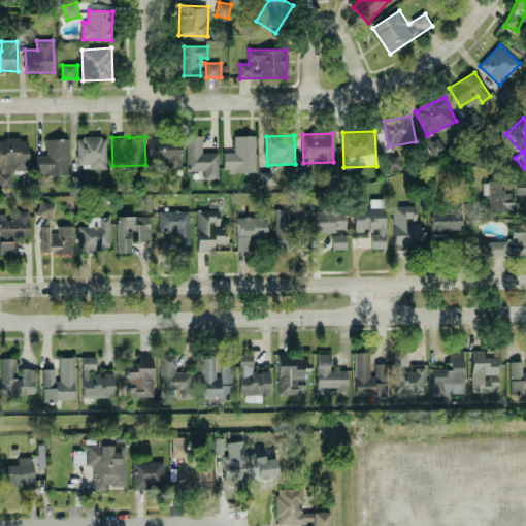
[(220,179),(219,153),(203,153),(202,136),(187,136),(188,171),(204,171),(205,179),(220,179)]
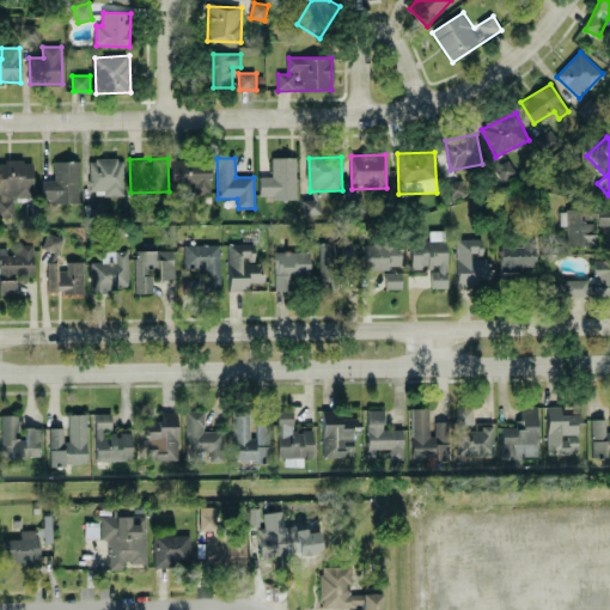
[(261,177),(261,199),(298,197),(297,158),(273,158),(273,177),(261,177)]
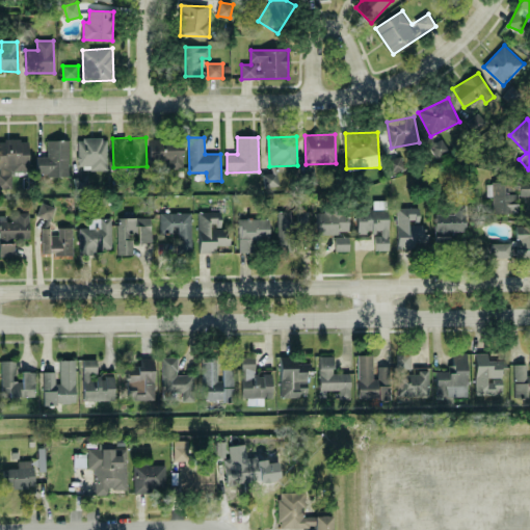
[(79,166),(89,165),(89,170),(108,170),(107,138),(79,139),(79,166)]
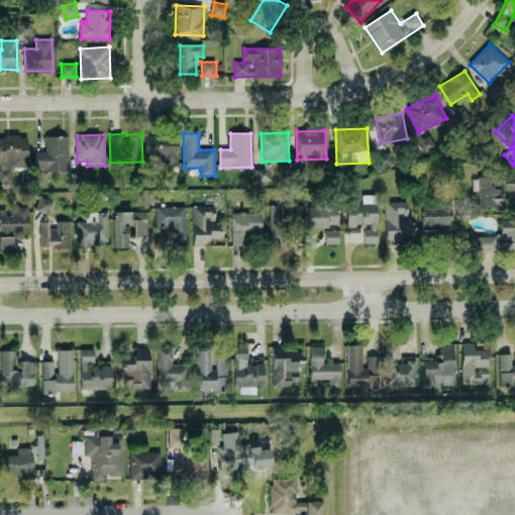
[(145,135),(146,164),(179,163),(178,134),(145,135)]
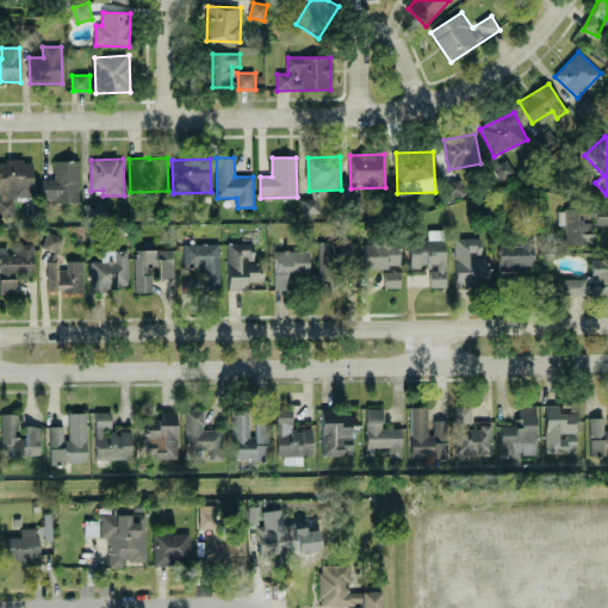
[(33,161),(0,161),(0,215),(14,216),(14,198),(33,198),(33,161)]
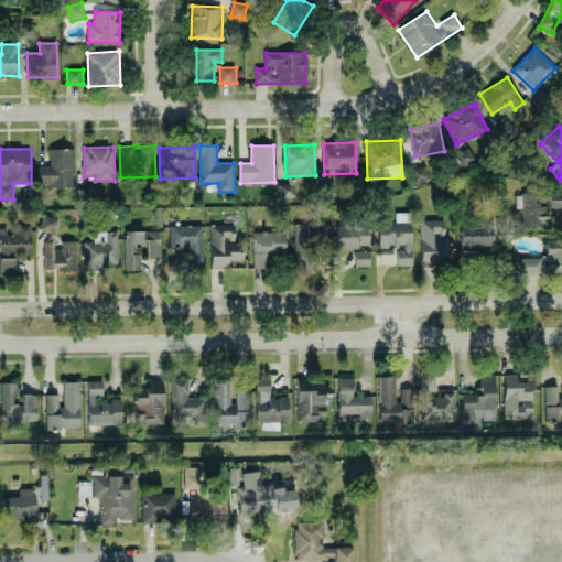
[(74,185),(73,149),(51,149),(51,166),(41,166),(41,186),(74,185)]
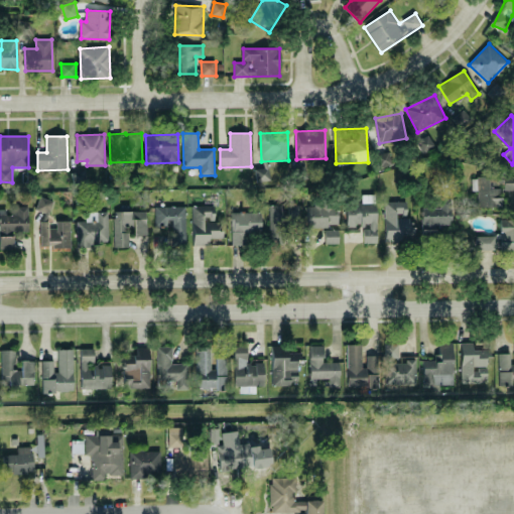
[(256,180),(270,180),(270,168),(257,168),(256,180)]
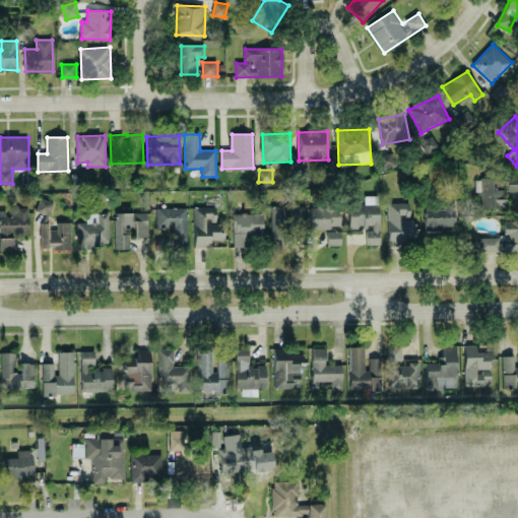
[(74,173),(74,185),(87,185),(87,173),(74,173)]
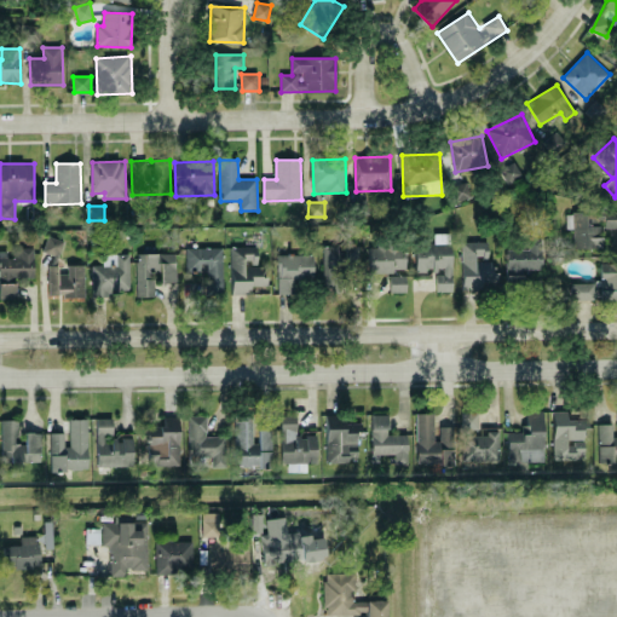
[(616,211),(568,212),(568,229),(576,229),(576,249),(604,248),(604,229),(616,228),(616,211)]
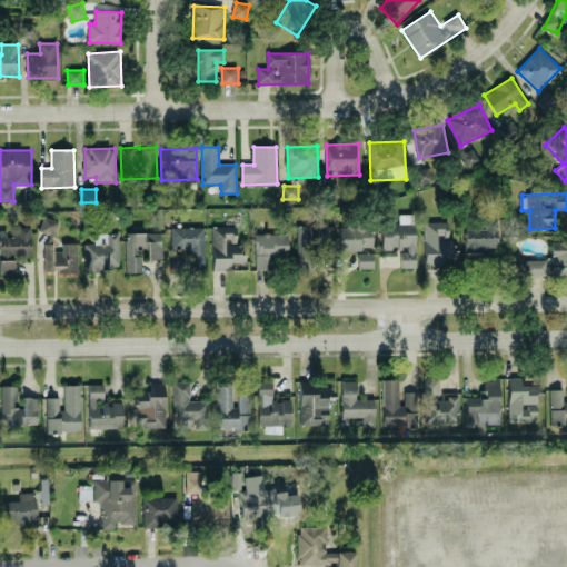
[(416,268),(416,215),(400,215),(400,224),(383,224),(383,249),(401,249),(401,268),(416,268)]
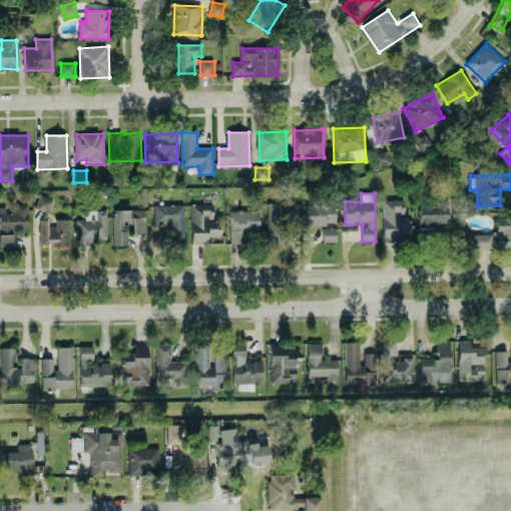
[(53,199),(40,195),(36,209),(49,212),(53,199)]
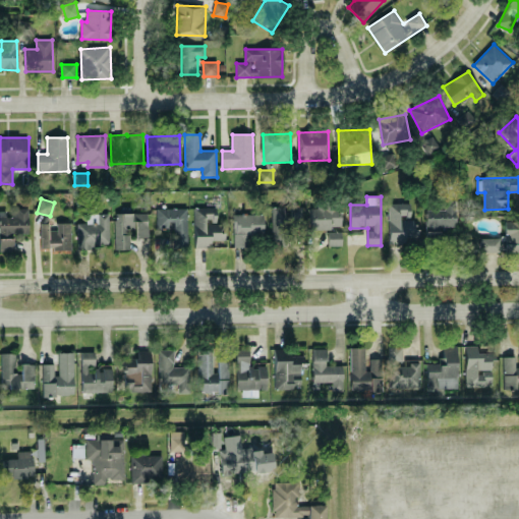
[(457,200),(446,200),(446,210),(426,210),(427,239),(442,239),(441,227),(457,226),(457,200)]
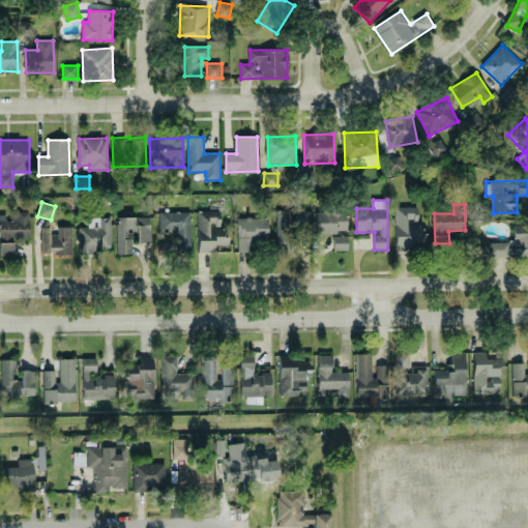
[(419,207),(396,207),(397,248),(413,248),(413,242),(427,242),(427,233),(419,233),(419,207)]
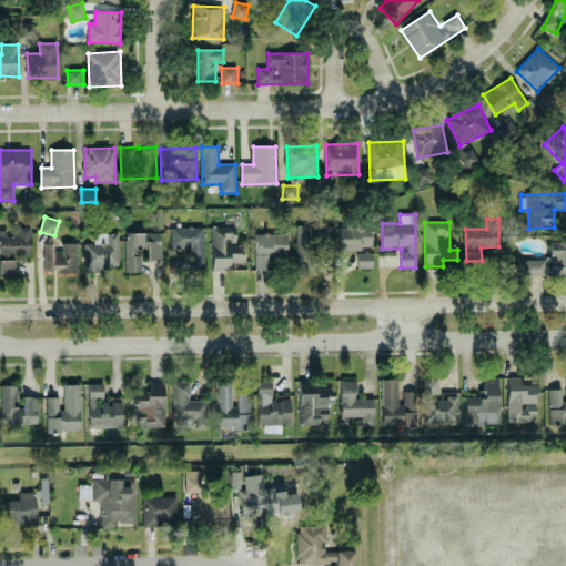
[(311,225),(297,226),(297,262),(317,262),(317,249),(331,249),(331,224),(317,224),(317,235),(312,235),(311,225)]
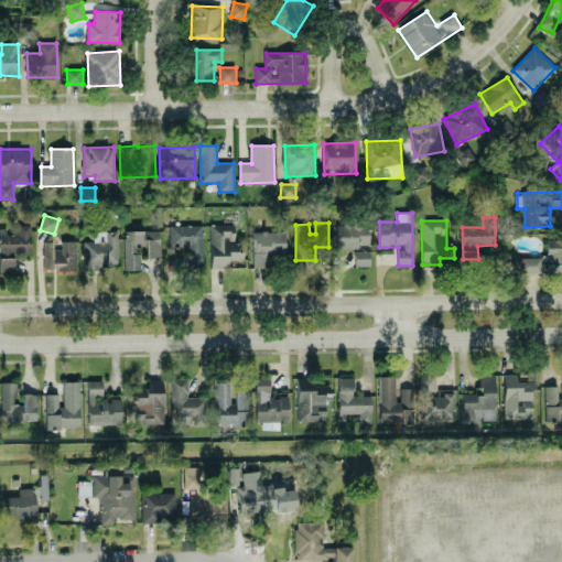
[(211,225),(212,269),(229,268),(229,261),(244,260),(244,252),(238,252),(238,241),(235,241),(235,225),(211,225)]
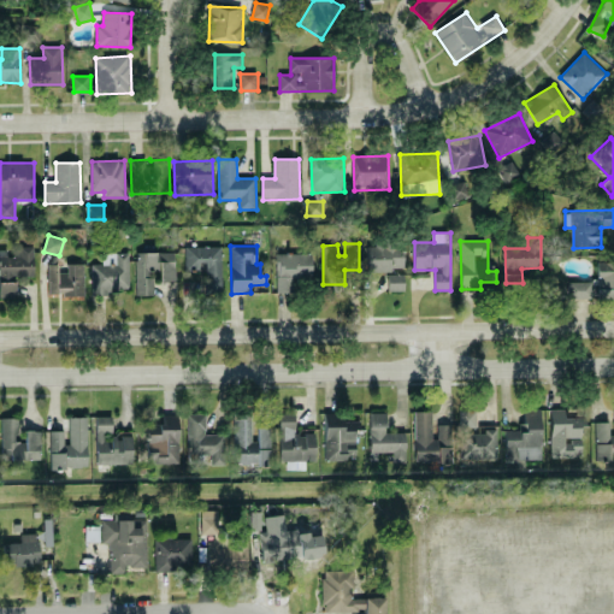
[(405,270),(405,246),(369,247),(370,271),(405,270)]
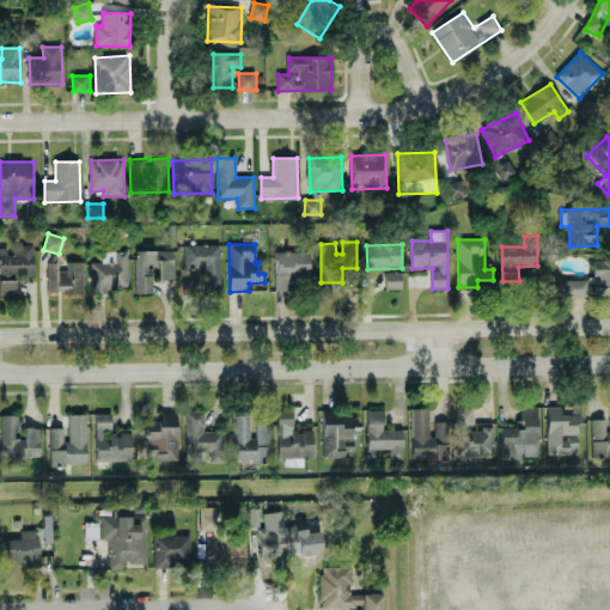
[(34,245),(19,245),(20,252),(0,251),(0,294),(17,296),(16,276),(35,276),(34,245)]
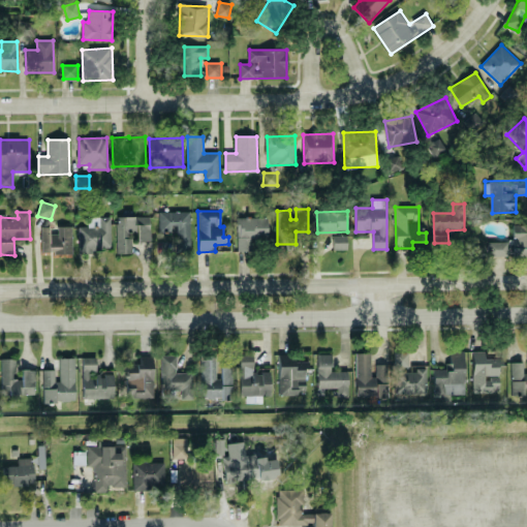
[(191,212),(160,212),(160,231),(176,231),(175,249),(190,250),(191,212)]
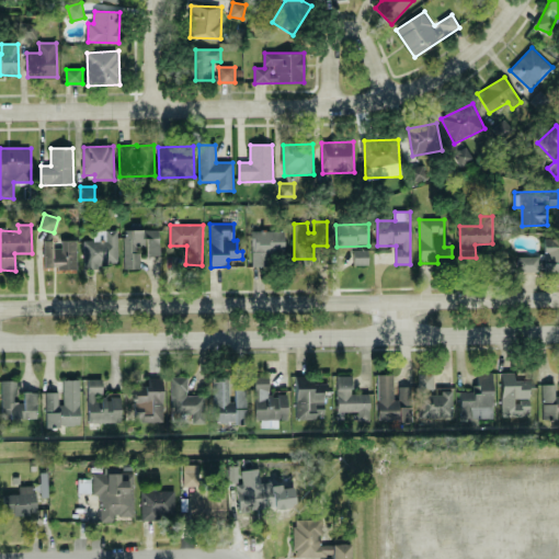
[(160,229),(124,230),(125,269),(143,269),(143,257),(160,257),(160,229)]
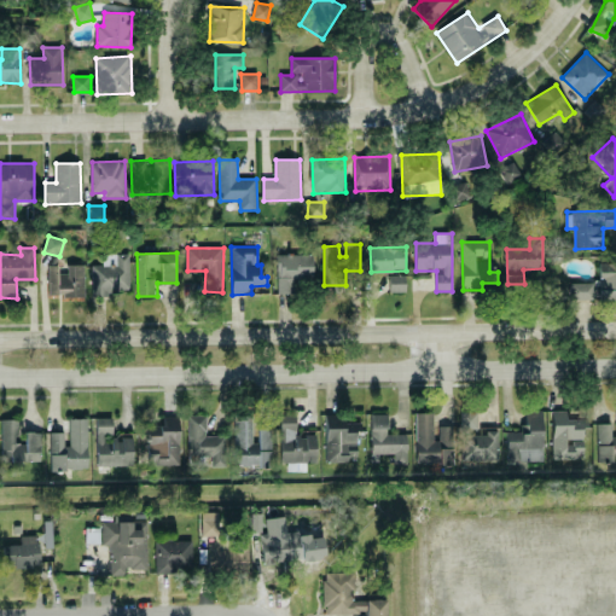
[(93,266),(93,295),(131,294),(131,254),(104,255),(104,265),(93,266)]
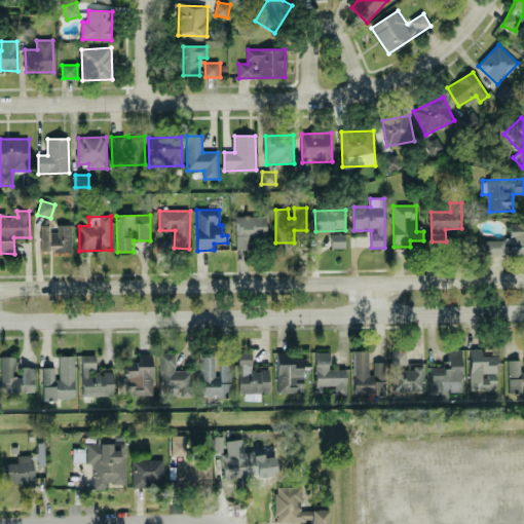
[(267,217),(237,216),(236,250),(250,251),(251,236),(266,237),(267,217)]
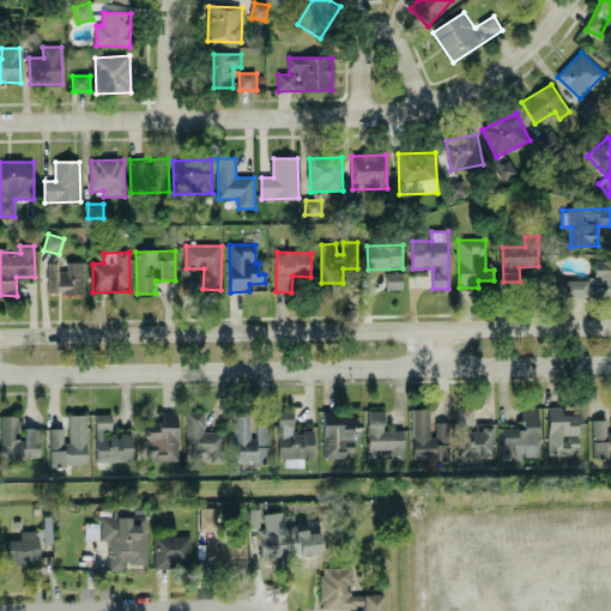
[(610,260),(596,261),(596,297),(610,296),(610,260)]
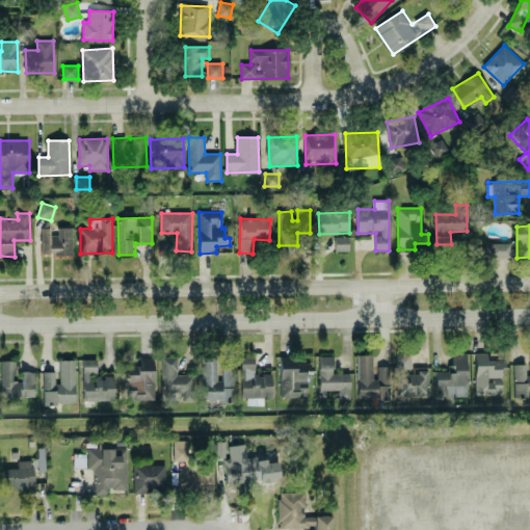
[(58,229),(59,235),(50,236),(50,229),(42,229),(43,256),(74,255),(73,229),(58,229)]
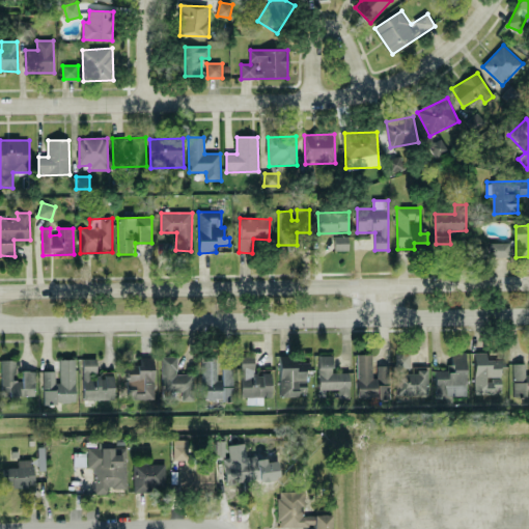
[(349,250),(349,237),(335,237),(335,250),(349,250)]
